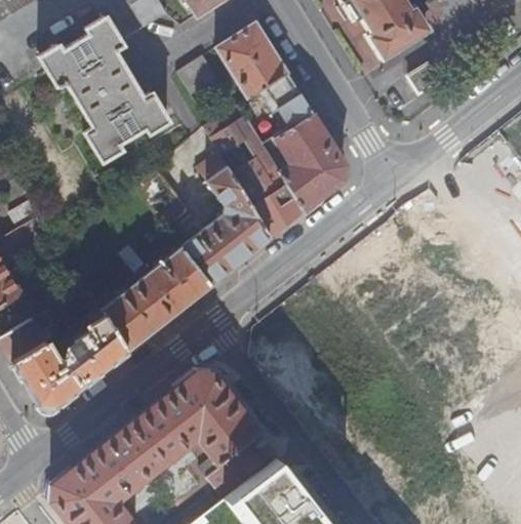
[(0,0),(0,22),(35,0),(0,0)]
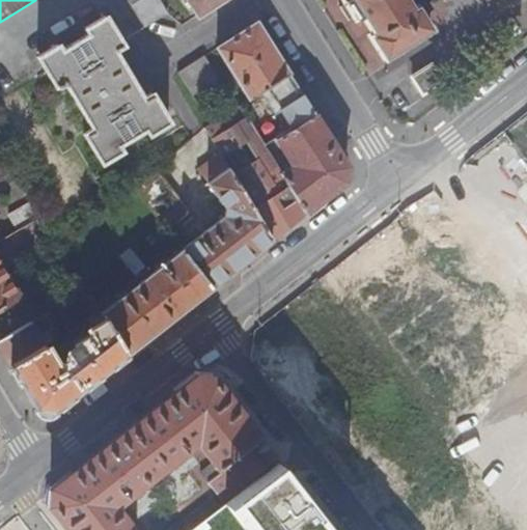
[(139,0),(135,3),(147,25),(169,12),(162,0),(139,0)]
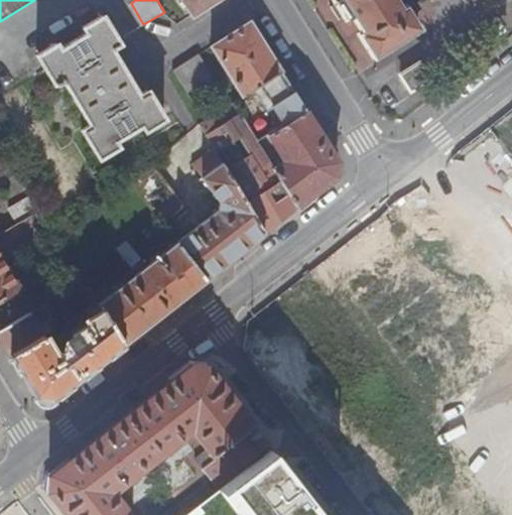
[(186,0),(196,14),(218,0),(186,0)]
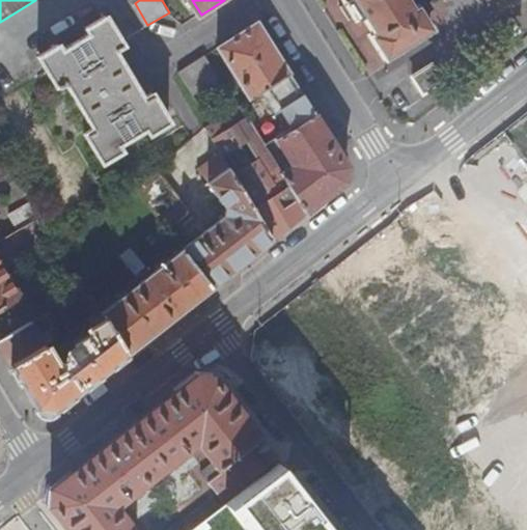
[(387,57),(436,27),(420,4),(417,6),(413,0),(350,0),(351,1),(345,5),(354,17),(359,14),(361,18),(367,15),(377,32),(372,34),(387,57)]
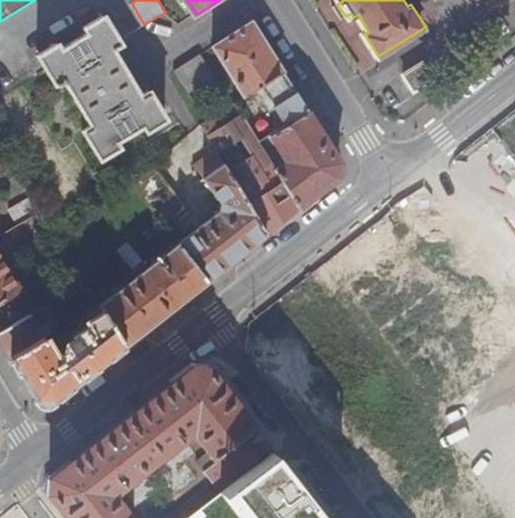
[(107,14),(87,26),(91,33),(64,49),(61,43),(41,55),(58,83),(59,83),(60,85),(68,80),(94,125),(86,130),(102,158),(123,147),(119,141),(146,125),(149,130),(168,119),(151,89),(143,94),(116,49),(124,44),(107,14)]
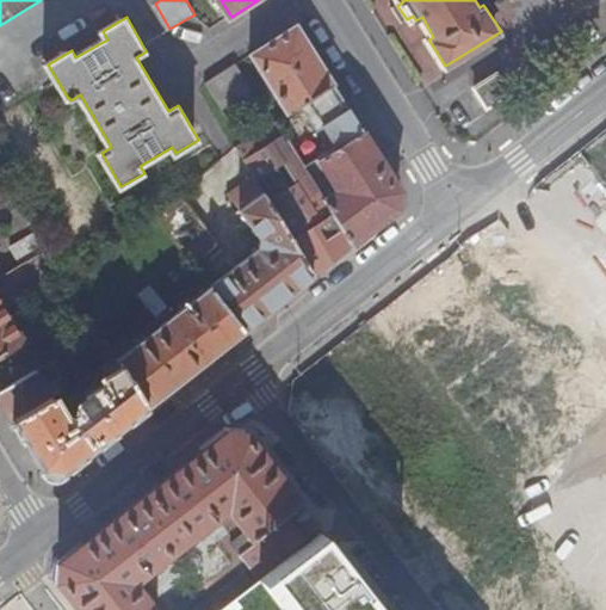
[(304,105),(338,85),(300,25),(254,54),(291,112),(304,105)]
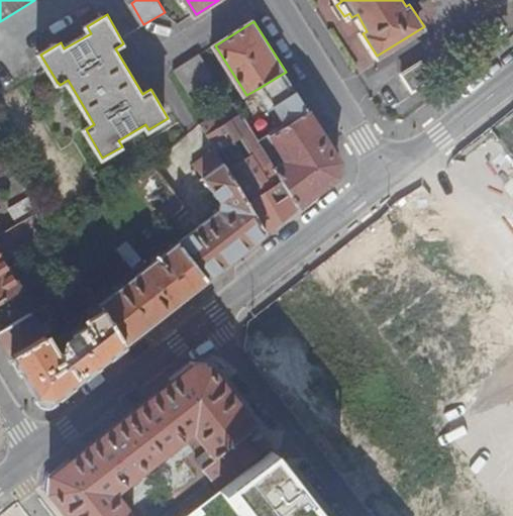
[(216,77),(202,54),(176,69),(192,92),(216,77)]
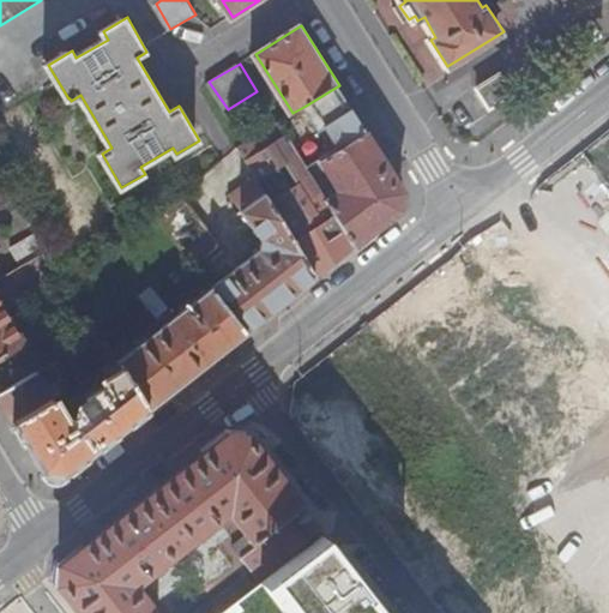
[(504,73),(481,88),(493,107),(516,92),(504,73)]
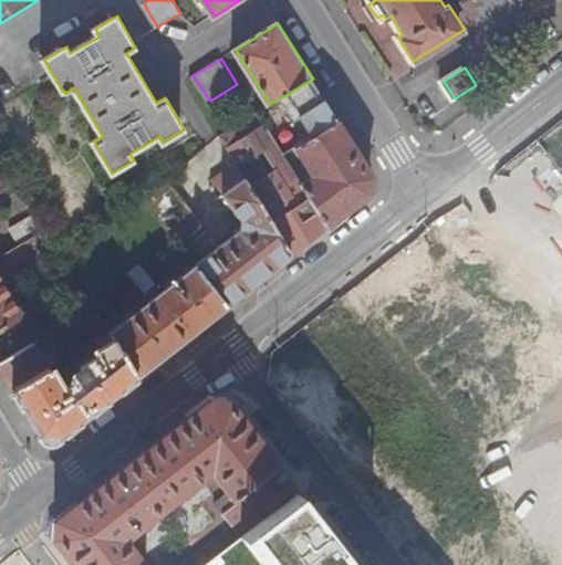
[(314,136),(340,121),(313,79),(282,97),(297,119),(302,116),(314,136)]
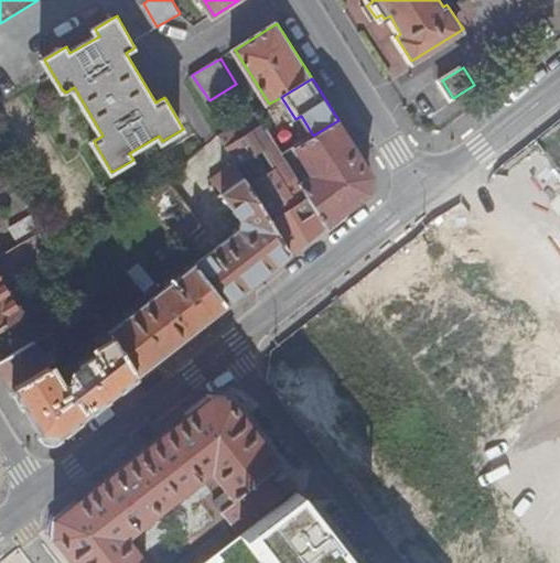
[(246,177),(292,253),(327,225),(302,183),(284,153),(271,132),(258,111),(221,134),(237,163),(246,177)]
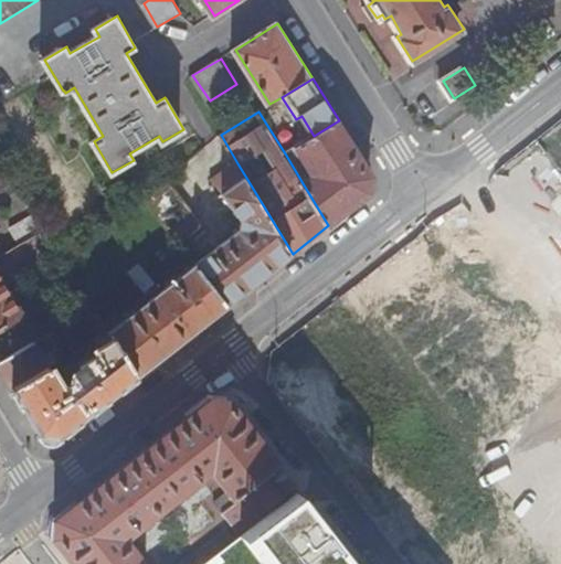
[(303,183),(328,225),(371,192),(372,176),(368,168),(339,120),(314,136),(298,145),(296,146),(308,166),(317,160),(323,170),(303,183)]
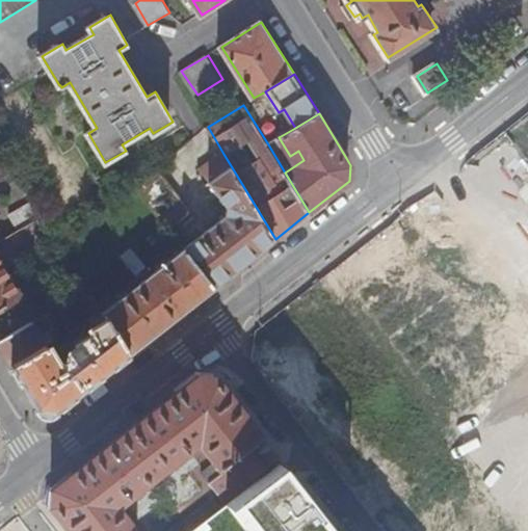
[(268,144),(279,137),(281,136),(269,117),(256,125),(268,144)]
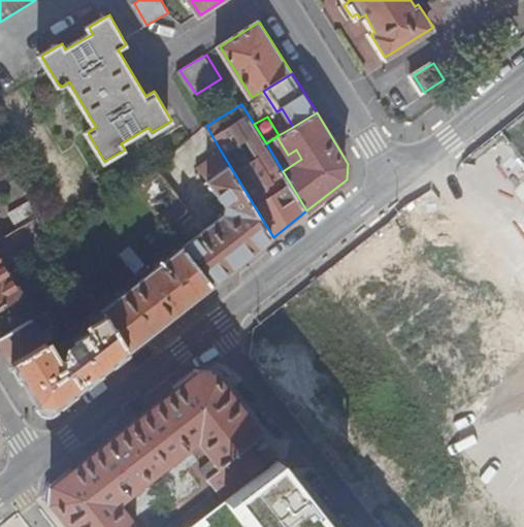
[(206,179),(230,166),(222,153),(199,166),(206,179)]
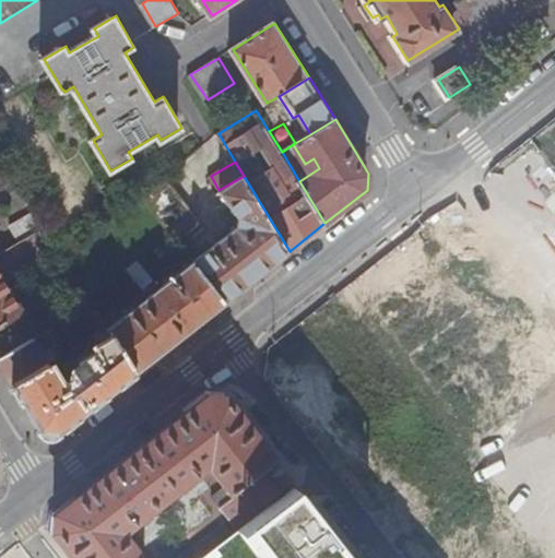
[(554,163),(493,209),(544,279),(554,270),(554,163)]
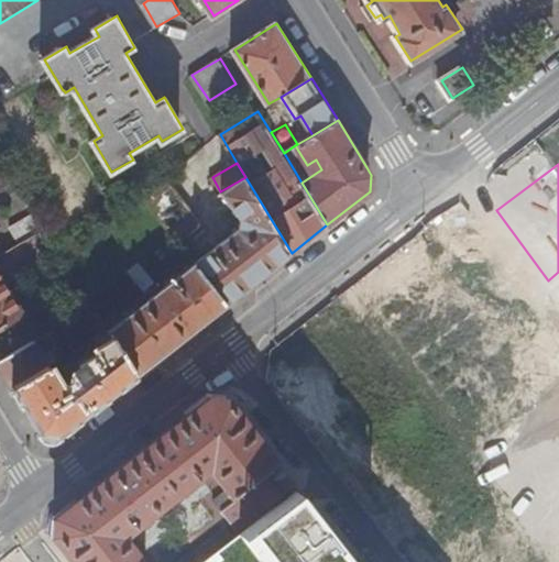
[(15,172),(0,180),(0,193),(21,180),(15,172)]
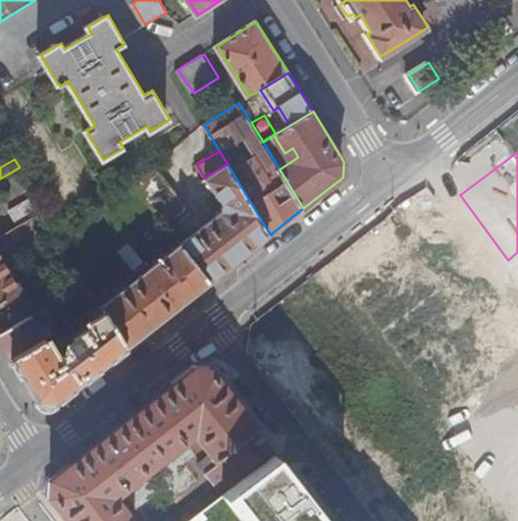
[(182,246),(210,281),(270,235),(227,164),(204,177),(225,202),(223,213),(182,246)]
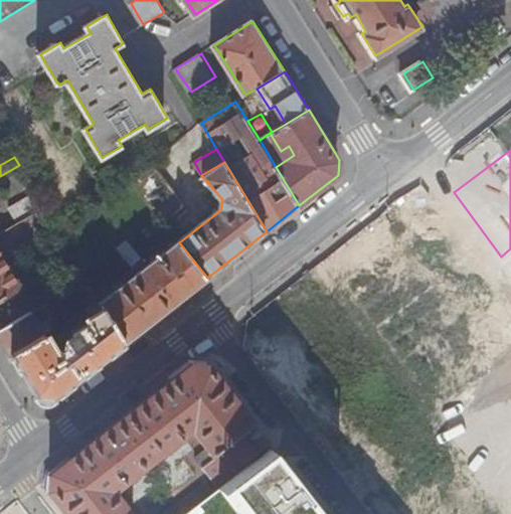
[(131,181),(165,224),(186,206),(152,163),(131,181)]
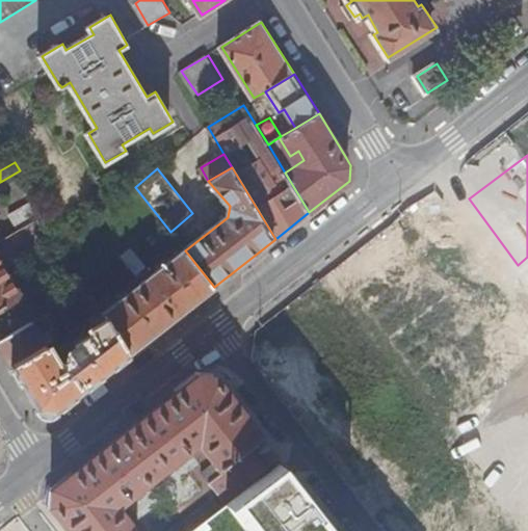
[(15,218),(21,230),(46,215),(40,204),(15,218)]
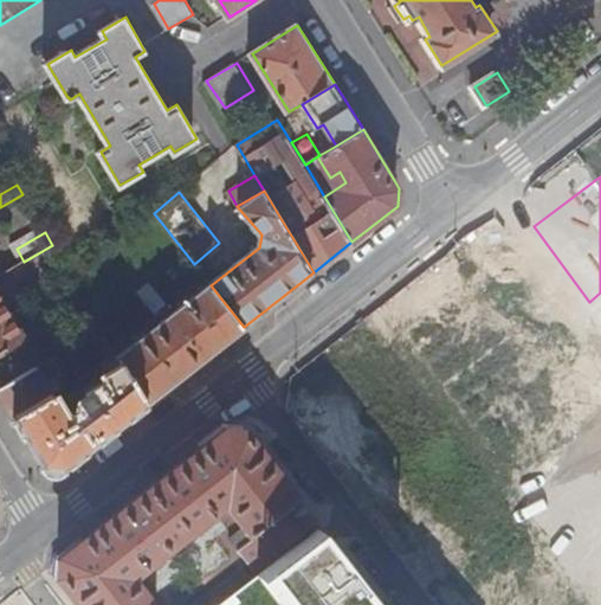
[(516,258),(413,328),(501,455),(553,419),(530,387),(581,352),(516,258)]
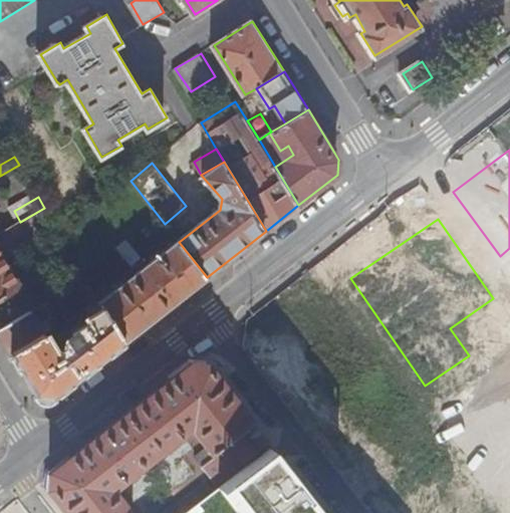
[(0,235),(0,298),(21,286),(0,251),(0,243),(4,241),(0,235)]
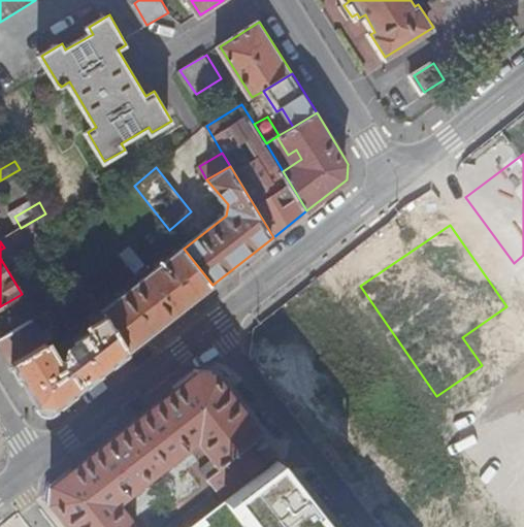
[(105,311),(128,351),(213,285),(184,249),(154,272),(148,264),(138,271),(144,281),(105,311)]
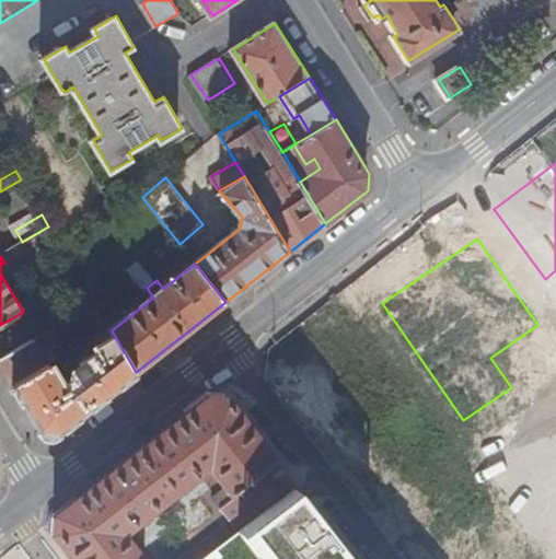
[(95,303),(84,310),(99,335),(109,328),(95,303)]
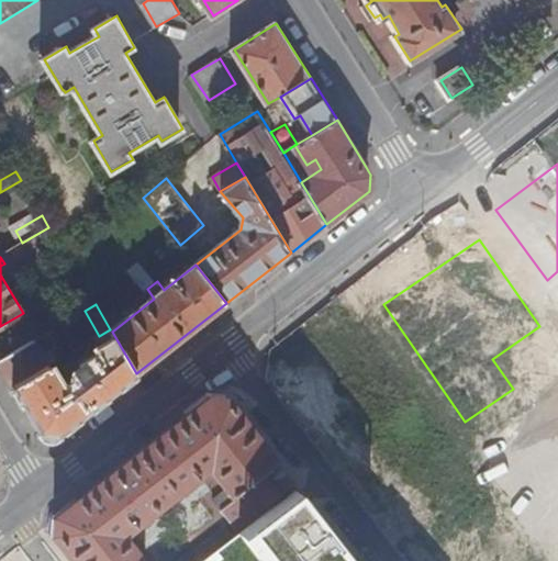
[(52,365),(15,385),(42,429),(59,434),(136,373),(112,332),(110,329),(99,336),(98,337),(101,343),(97,345),(99,350),(82,360),(84,363),(75,368),(73,376),(74,379),(64,383),(53,363),(52,365)]
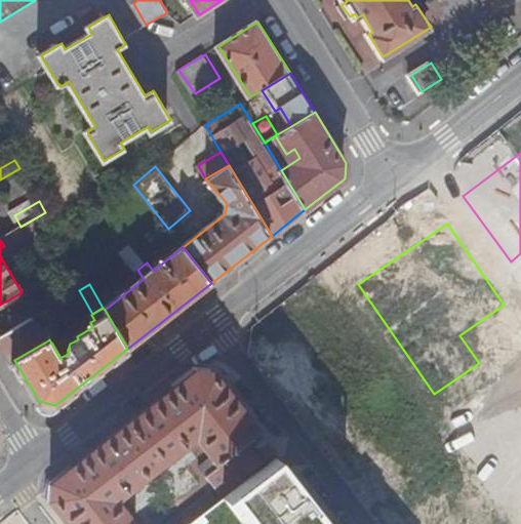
[(47,310),(1,337),(14,360),(48,340),(43,331),(51,326),(56,323),(47,310)]
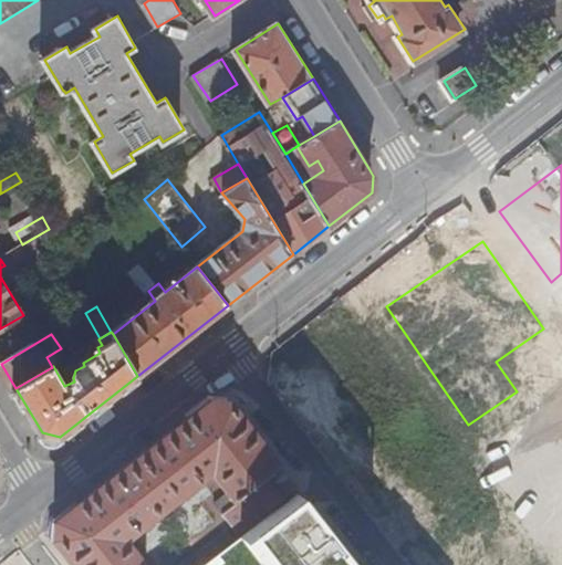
[(47,357),(52,367),(53,366),(62,361),(55,352),(47,357)]
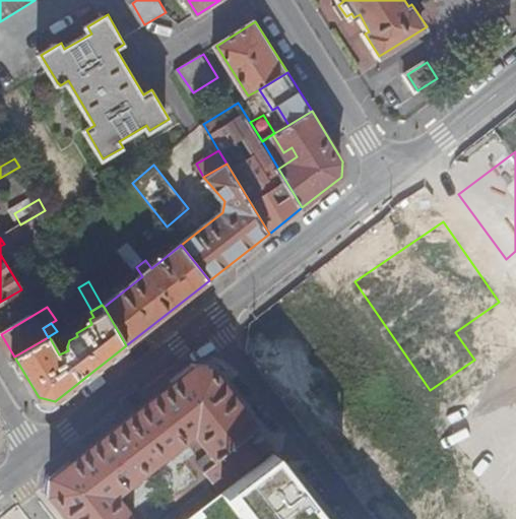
[(213,454),(236,482),(253,469),(249,462),(265,450),(272,445),(212,369),(197,368),(55,477),(54,493),(73,518),(138,518),(123,498),(113,505),(110,500),(112,498),(114,496),(111,491),(135,473),(139,476),(162,459),(154,450),(156,449),(159,451),(165,453),(169,450),(171,446),(170,439),(171,439),(177,447),(199,430),(196,426),(209,415),(214,417),(217,416),(220,420),(211,428),(224,445),(213,454)]
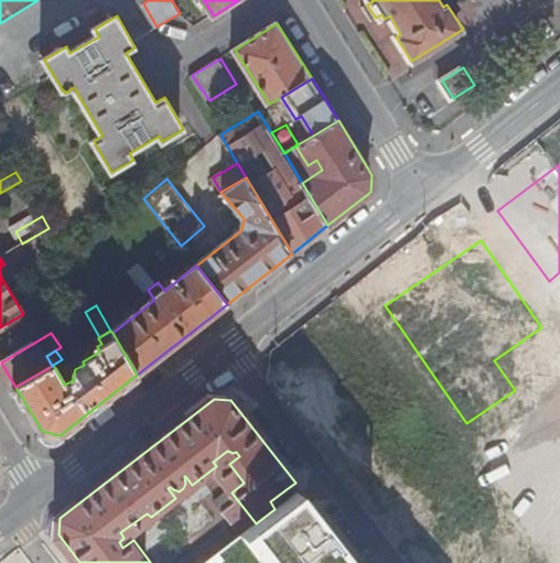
[(270,501),(275,509),(292,495),(288,488),(270,501)]
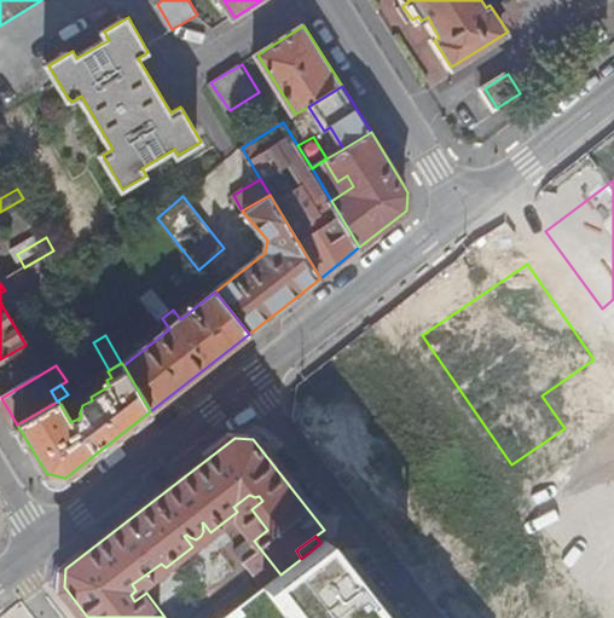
[(392,617),(329,537),(320,543),(301,559),(281,575),(276,579),(225,617),(392,617)]
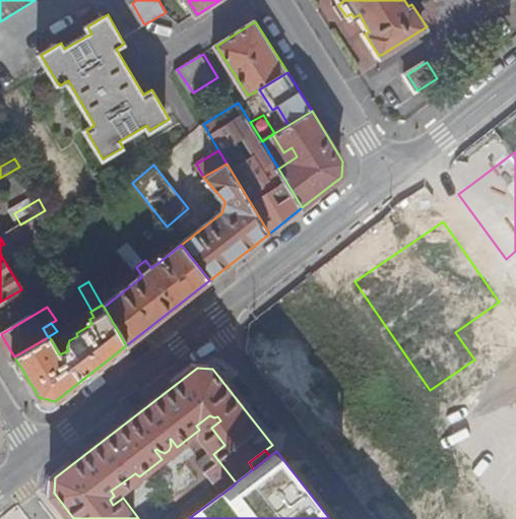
[(189,518),(232,487),(223,475),(167,518),(189,518)]
